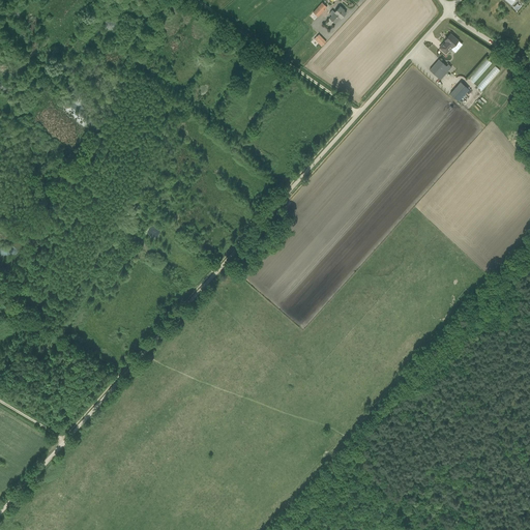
[(313,12),(318,17),(327,7),(322,2),(313,12)]
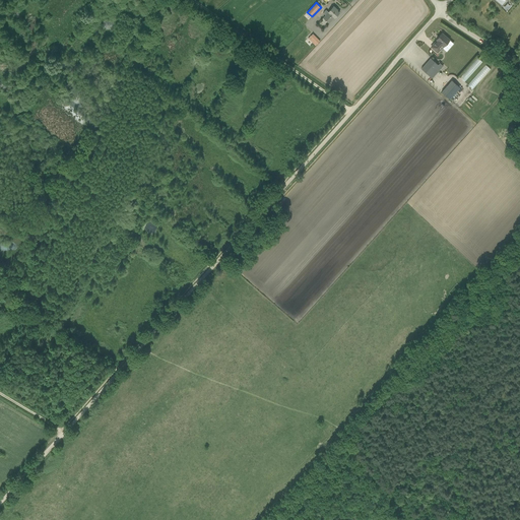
[(334,5),(340,11),(342,9),(336,2),(334,5)]
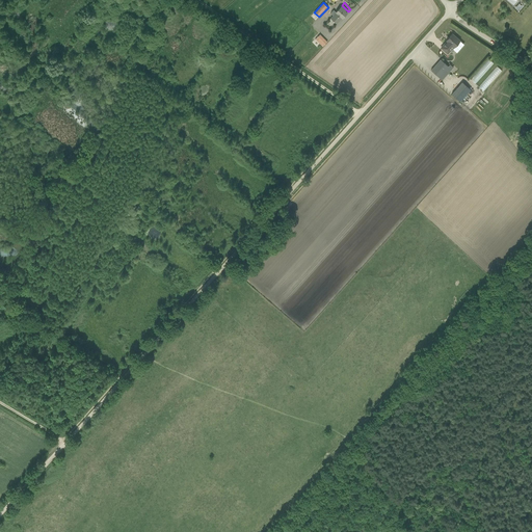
[(330,18),(337,24),(342,18),(343,18),(347,12),(345,10),(346,10),(341,6),(336,12),(334,10),(330,12),(334,16),(330,18)]
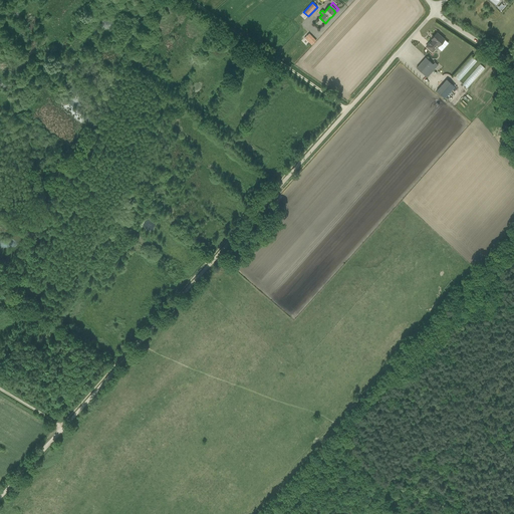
[(439,46),(445,39),(437,32),(432,39),(426,46),(433,52),(439,46)]
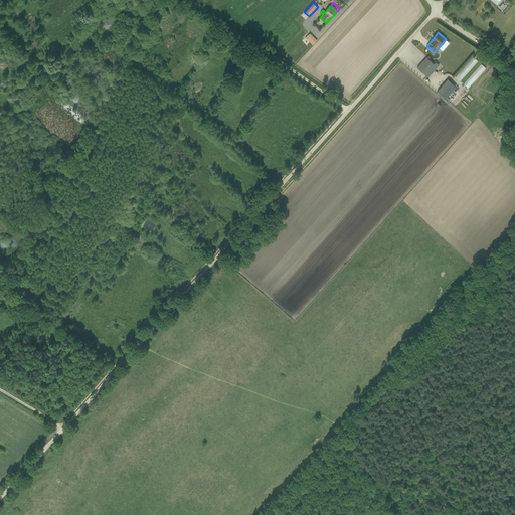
[(317,40),(310,33),(305,38),(313,45),(317,40)]
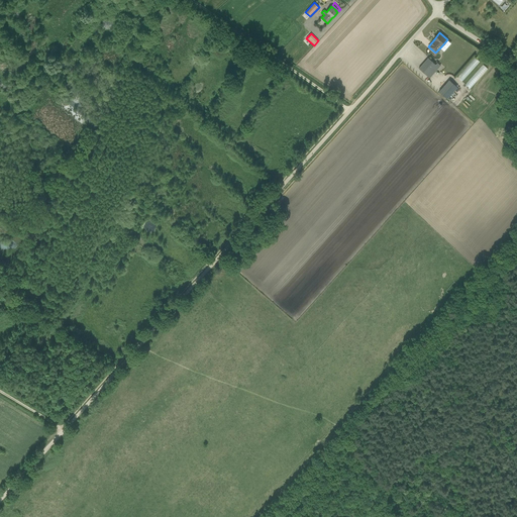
[(435,65),(428,58),(419,69),(430,78),(441,66),(437,63),(435,65)]
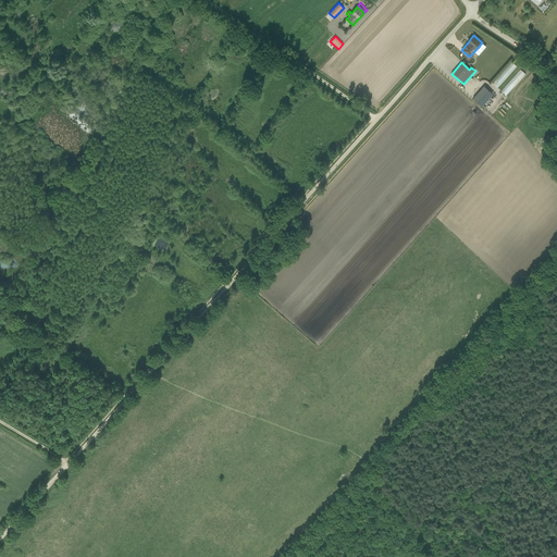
[(517,66),(511,62),(493,84),(498,88),(517,66)]
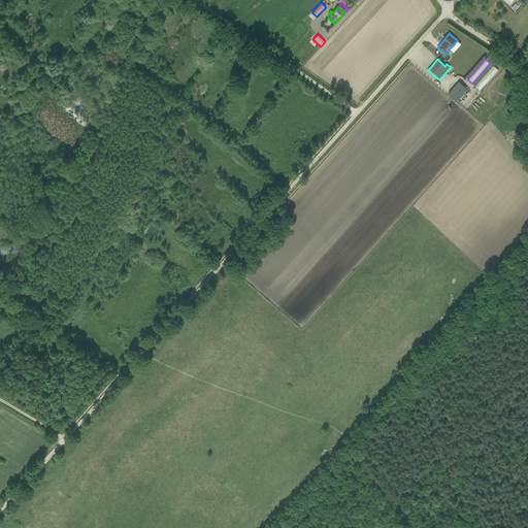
[(475,87),(480,91),(498,70),(493,66),(475,87)]
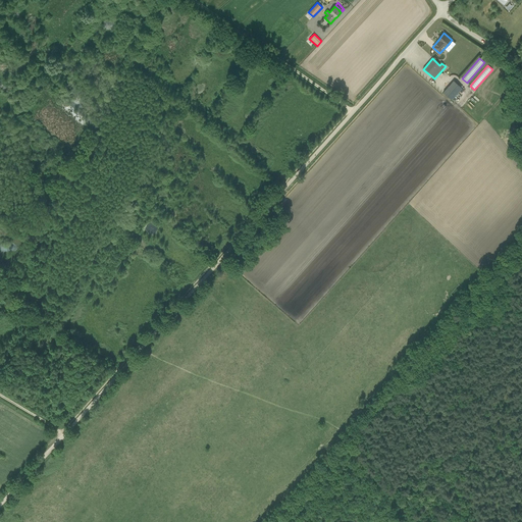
[(462,88),(454,81),(444,92),(452,100),(462,88)]
